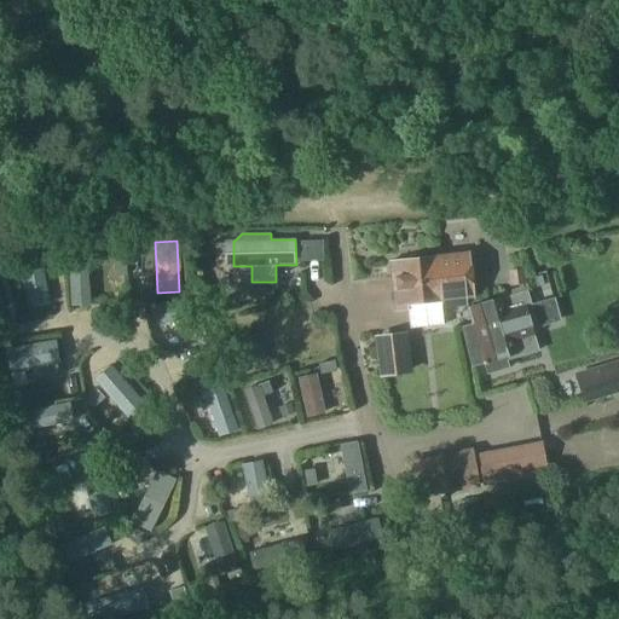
[(323,241),(300,242),(301,261),(323,260),(323,241)]
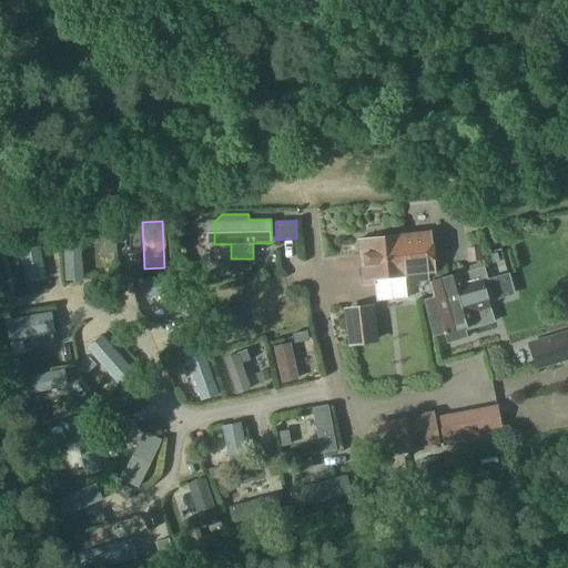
[(46,244),(57,243),(54,227),(44,230),(46,244)]
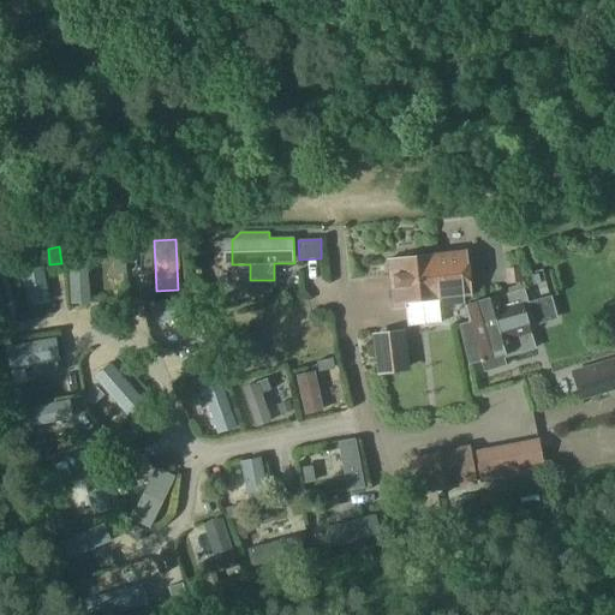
[(442,323),(441,303),(465,300),(464,293),(471,292),(467,249),(433,252),(433,251),(427,252),(423,249),(410,250),(406,255),(388,256),(394,310),(406,309),(408,327),(442,323)]
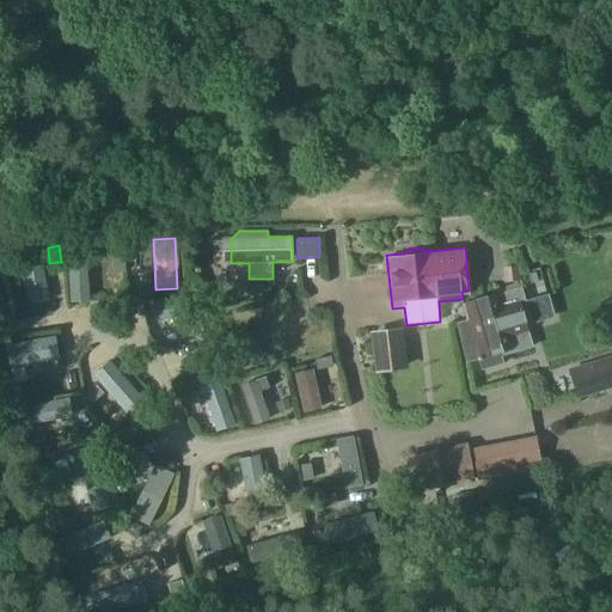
[(67,252),(71,303),(90,301),(86,251),(67,252)]
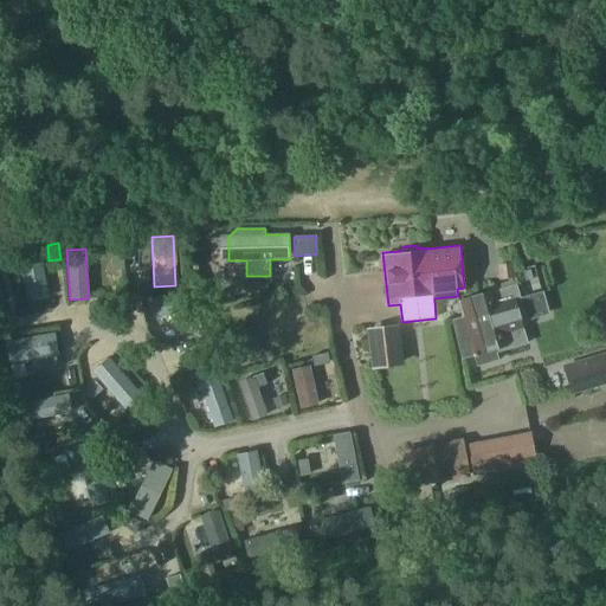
[(38,253),(23,256),(28,288),(43,285),(38,253)]
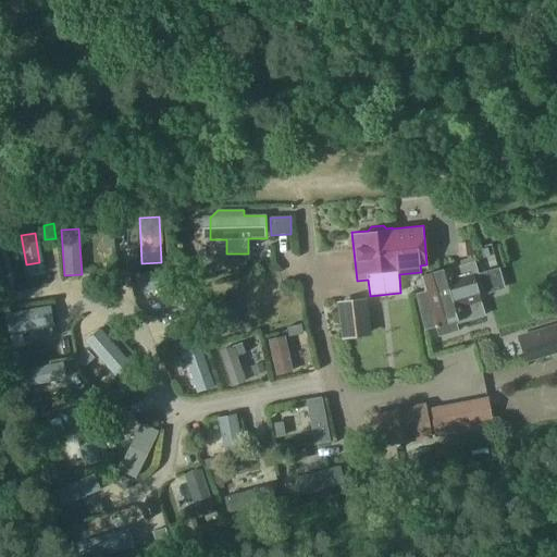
[(103,249),(114,248),(113,235),(102,235),(103,249)]
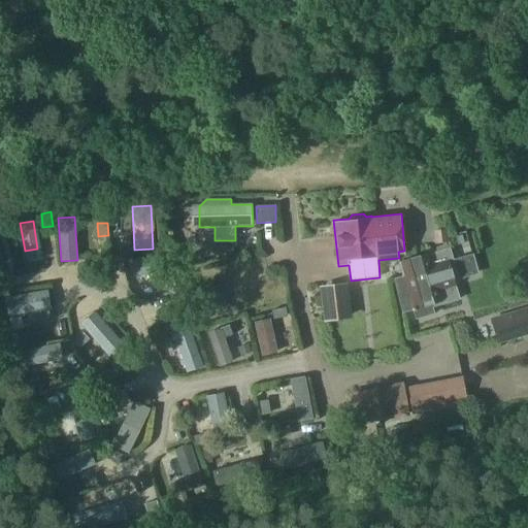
[(448,229),(433,232),(435,244),(450,241),(448,229)]
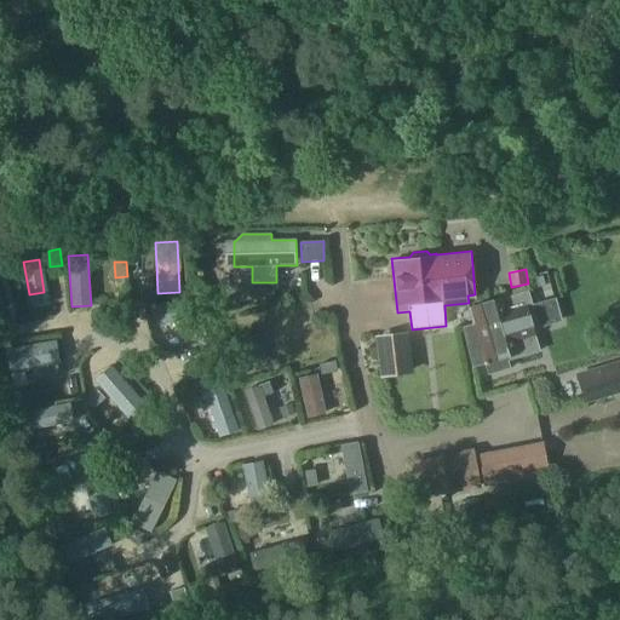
[(475,322),(465,326),(463,326),(472,366),(484,363),(488,374),(511,367),(507,360),(539,350),(534,329),(563,322),(556,298),(533,305),(529,291),(507,297),(506,296),(470,306),(475,322)]
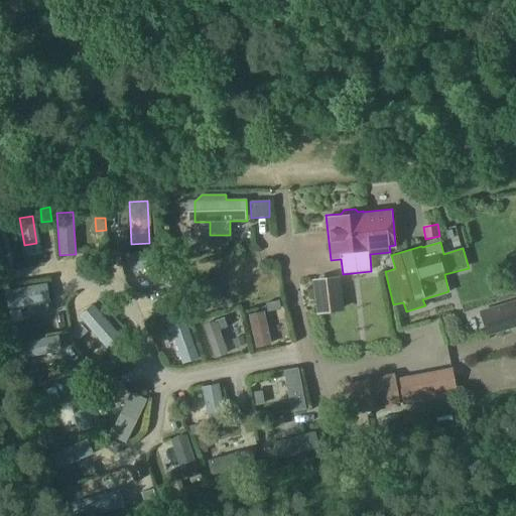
[(163,253),(125,255),(126,273),(136,272),(138,270),(164,268),(163,253)]
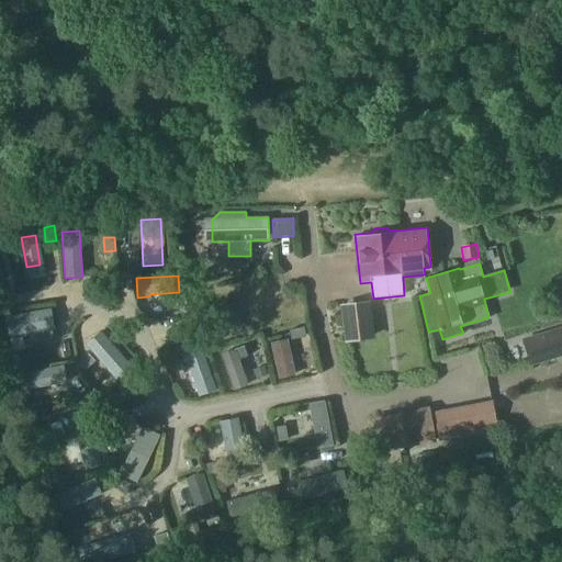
[(183,305),(189,318),(198,315),(193,302),(183,305)]
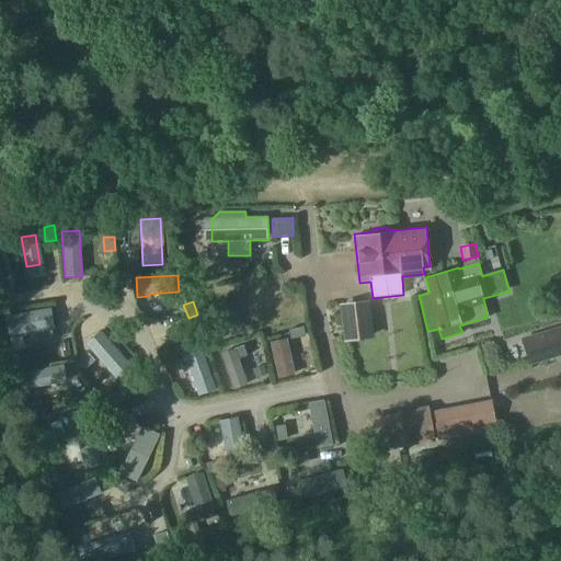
[(235,302),(218,308),(225,328),(240,322),(235,302)]
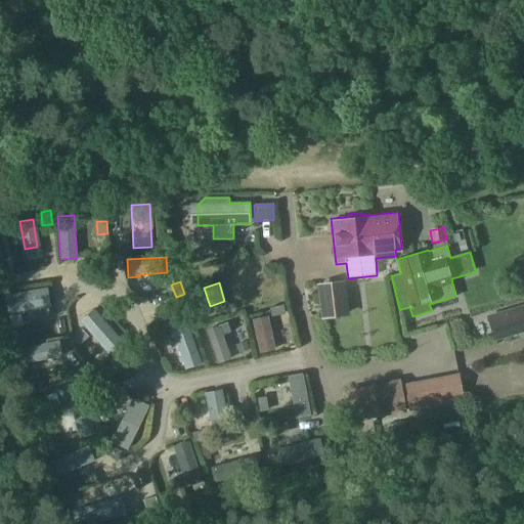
[(341,282),(320,286),(324,315),(346,312),(341,282)]
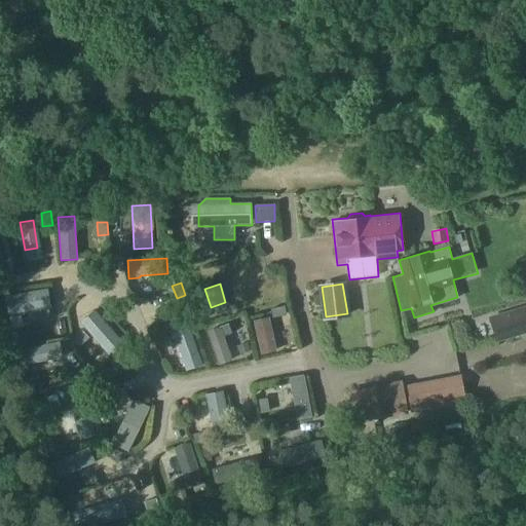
[(49,290),(6,298),(9,312),(51,305),(49,290)]
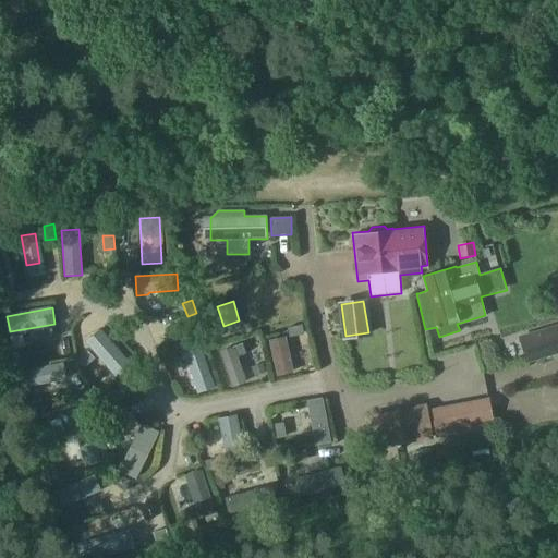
[(557,324),(520,336),(518,337),(523,353),(526,364),(557,354),(557,324)]
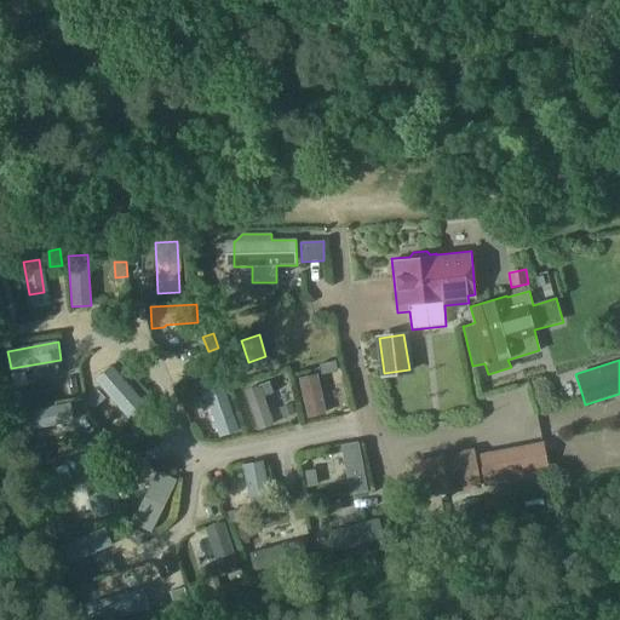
[(230,375),(224,361),(213,366),(219,379),(220,379),(230,375)]
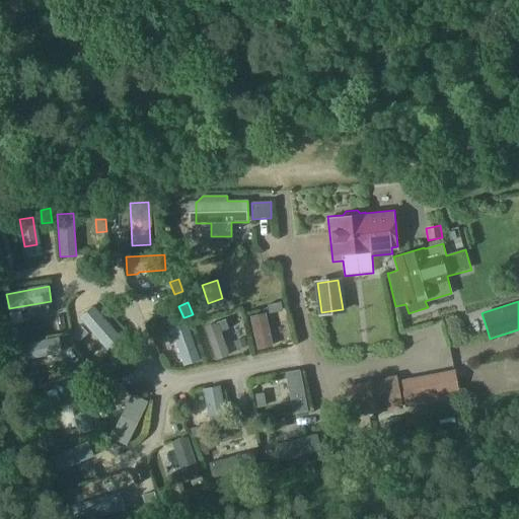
[(281,302),(267,305),(269,313),(283,310),(281,302)]
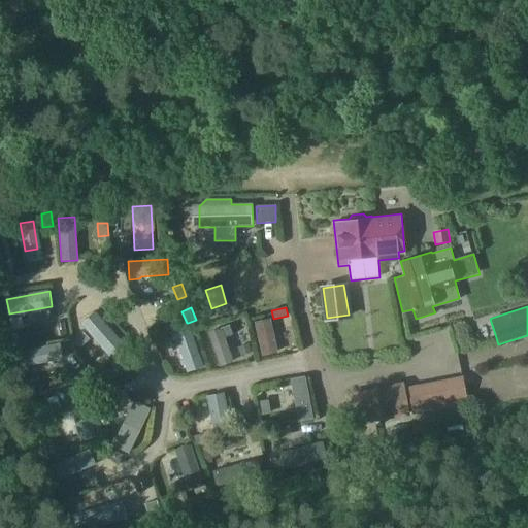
[(255,323),(262,358),(277,354),(269,320),(255,323)]
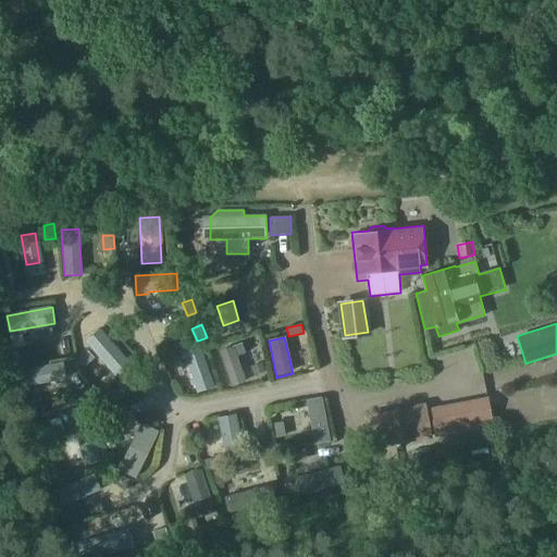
[(185,358),(197,393),(214,386),(198,341),(197,341),(180,347),(183,358),(185,358)]
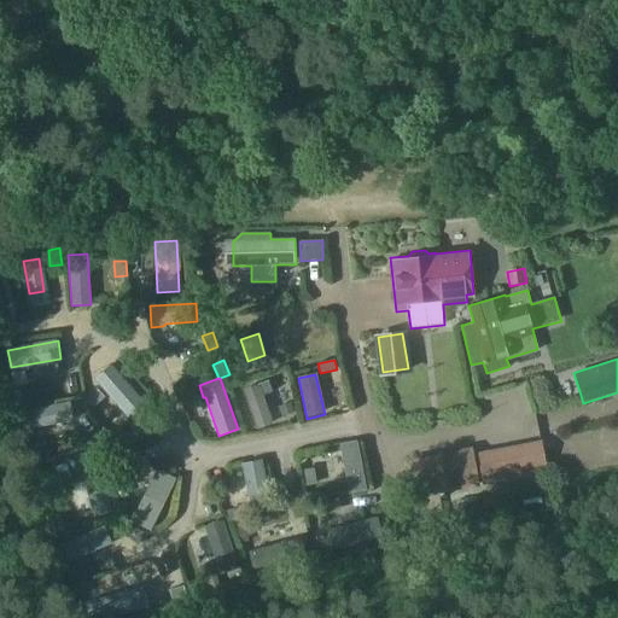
[(272,391),(268,380),(242,390),(256,430),(273,425),(263,395),(272,391)]
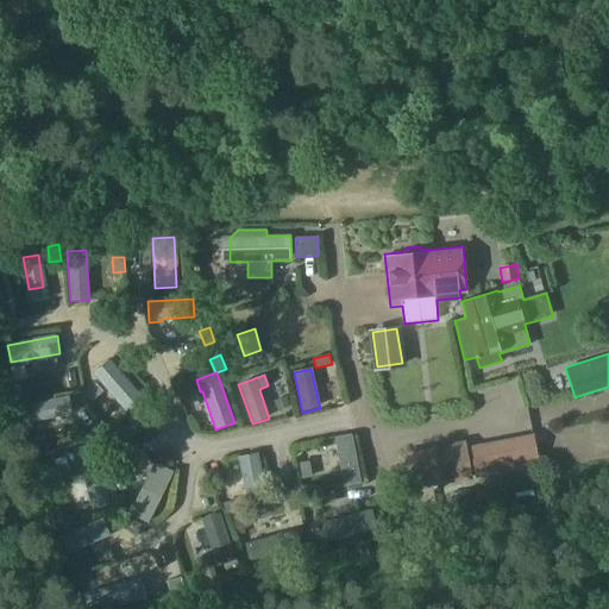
[(25,396),(22,381),(8,383),(11,399),(25,396)]
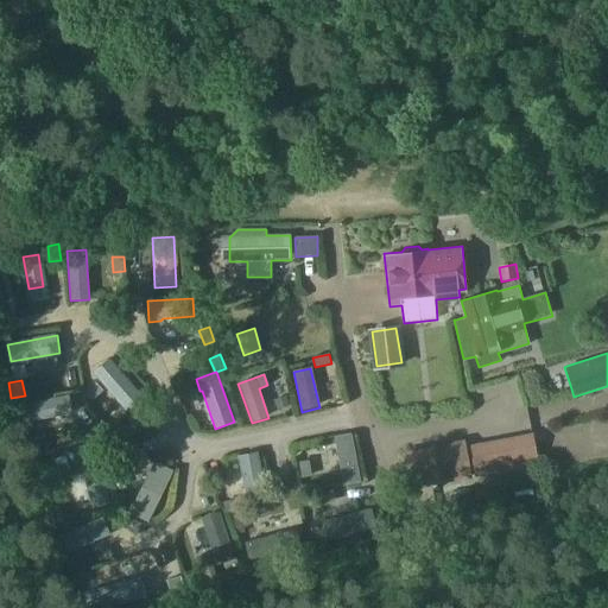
[(90,400),(101,391),(95,384),(84,393),(90,400)]
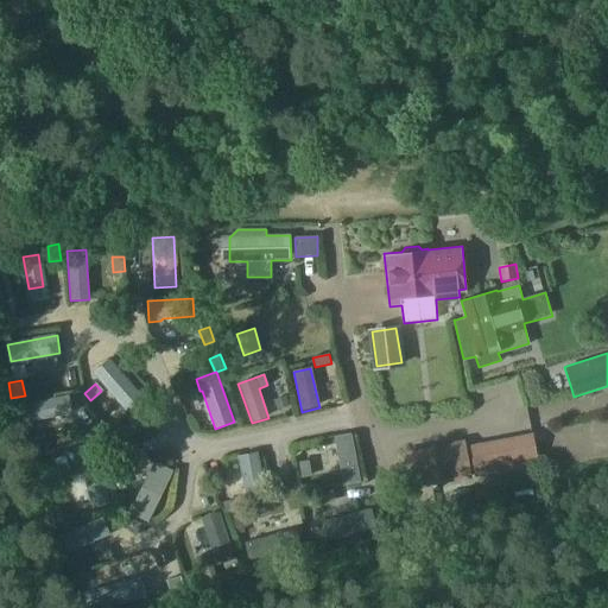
[(69,396),(19,404),(23,422),(71,413),(69,396)]
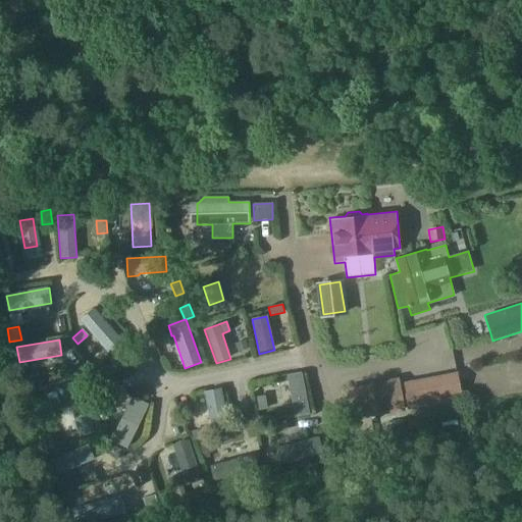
[(246,340),(235,344),(238,352),(249,348),(246,340)]
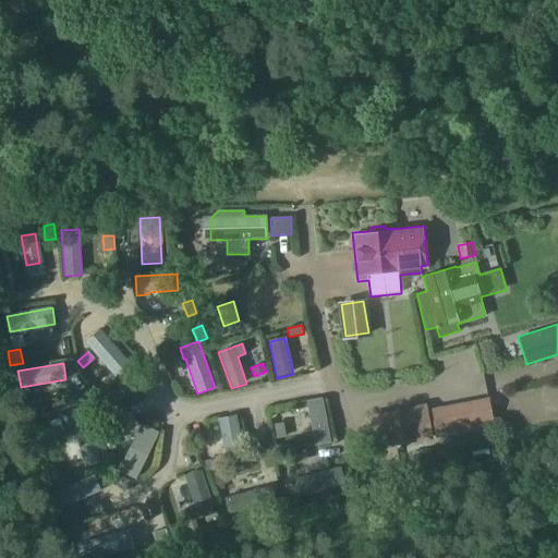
[(305,400),(314,445),(330,441),(322,397),(305,400)]
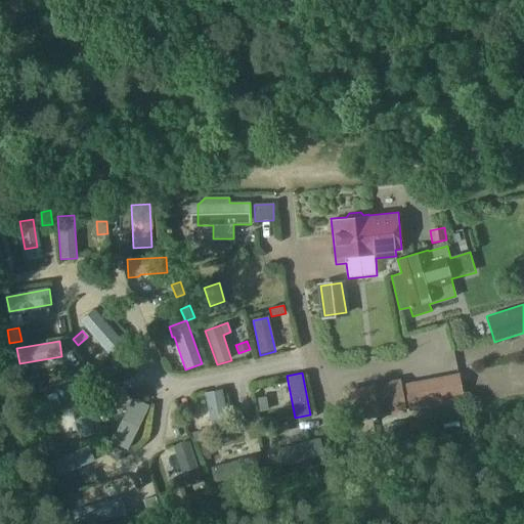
[(404,384),(408,410),(464,400),(459,375),(404,384)]
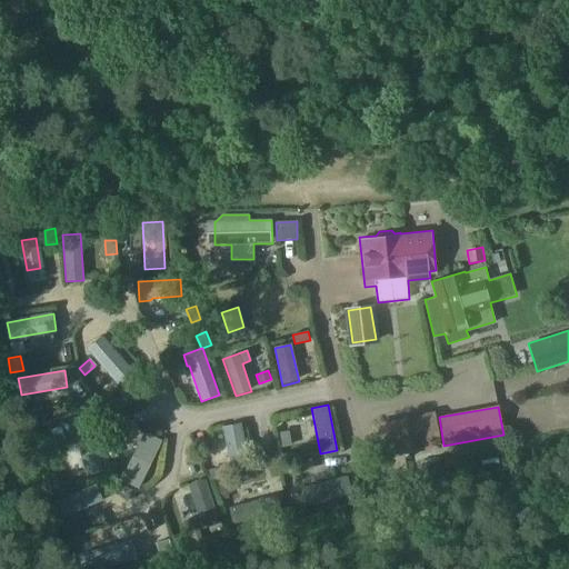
[(46,422),(43,409),(30,412),(32,426),(46,422)]
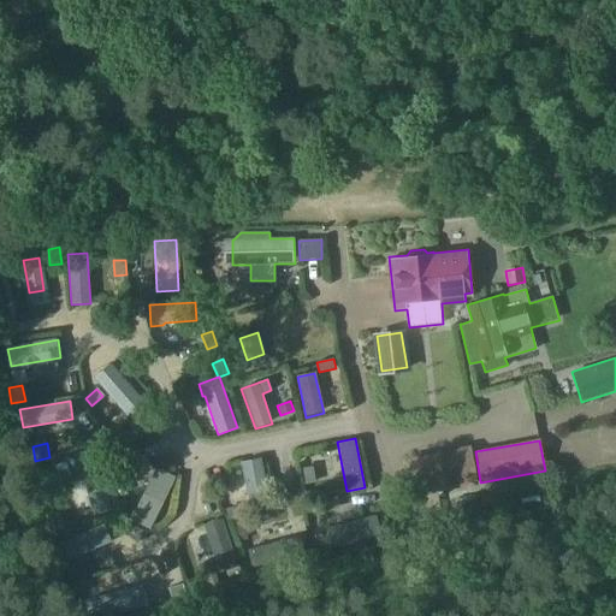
[(478,484),(471,446),(407,458),(415,497),(478,484)]
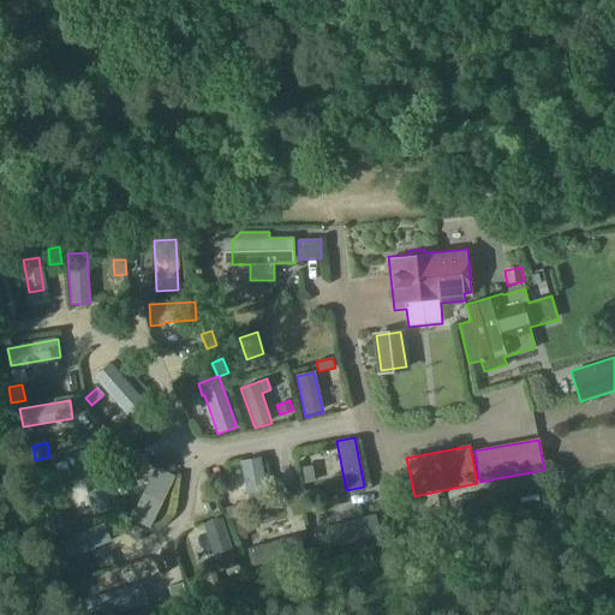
[(268,506),(258,460),(243,464),(252,509),(268,506)]
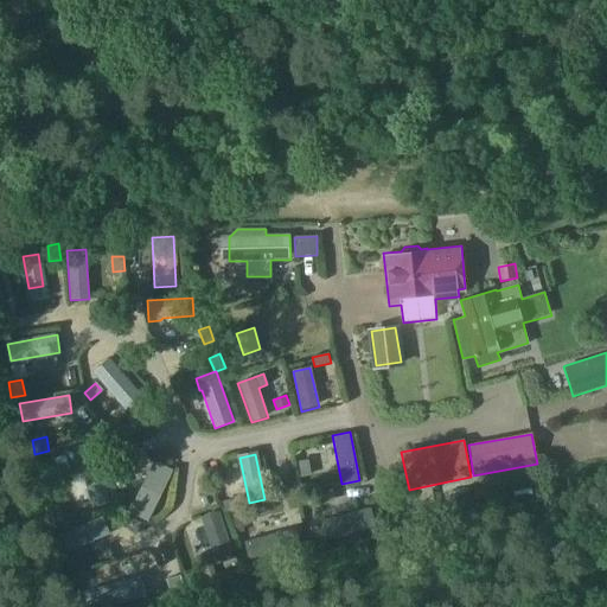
[(91,508),(108,503),(97,457),(80,461),(91,508)]
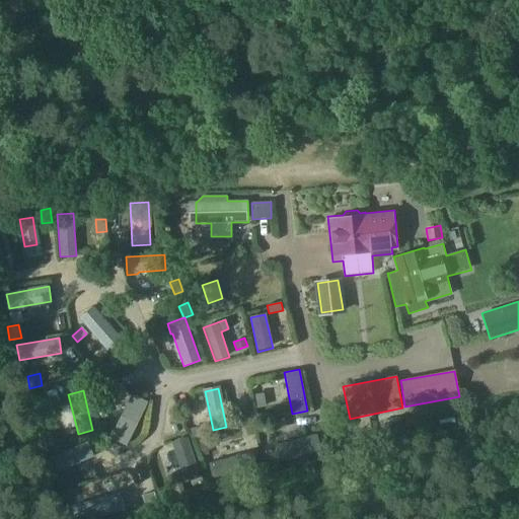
[(125,445),(147,401),(131,393),(109,437),(125,445)]
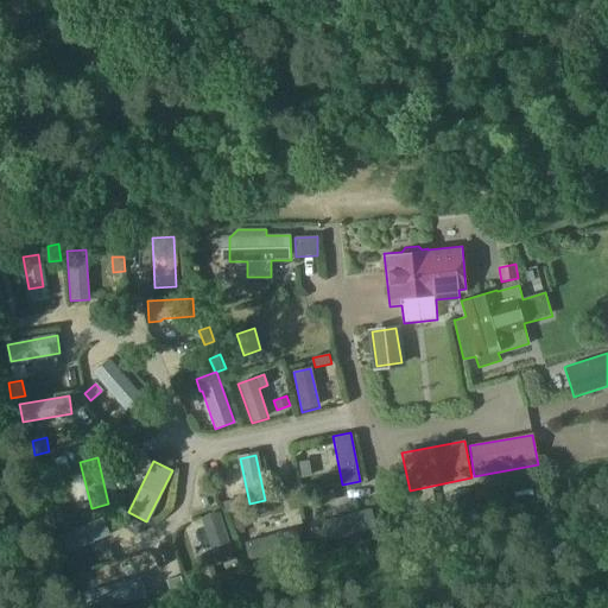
[(297,463),(299,479),(317,475),(315,461),(297,463)]
